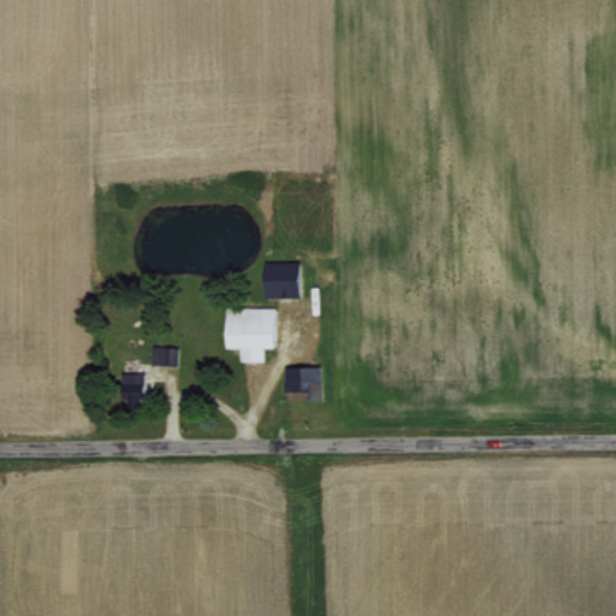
[(298,298),(300,282),(263,280),(263,298),(298,298)]
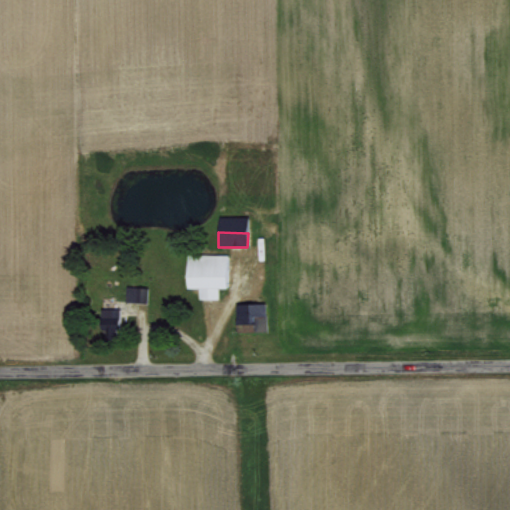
[(217,300),(217,289),(227,289),(227,256),(187,255),(186,289),(197,289),(197,300),(217,300)]
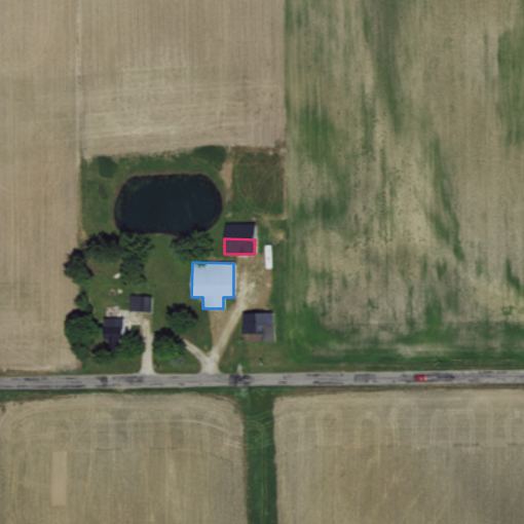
[(150,310),(150,296),(127,295),(127,309),(150,310)]
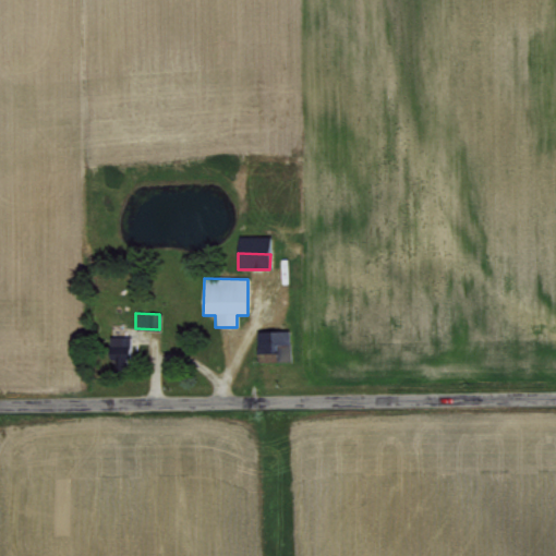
[(257,363),(289,362),(289,333),(273,333),(273,343),(257,345),(257,363)]
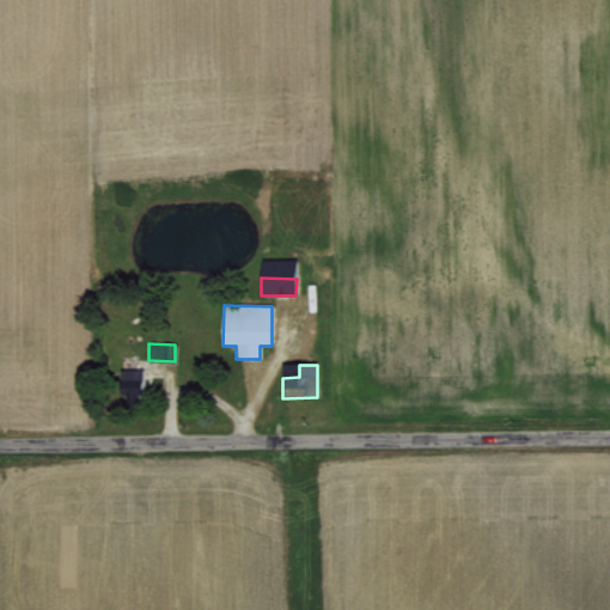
[(141,370),(121,371),(121,404),(144,404),(141,370)]
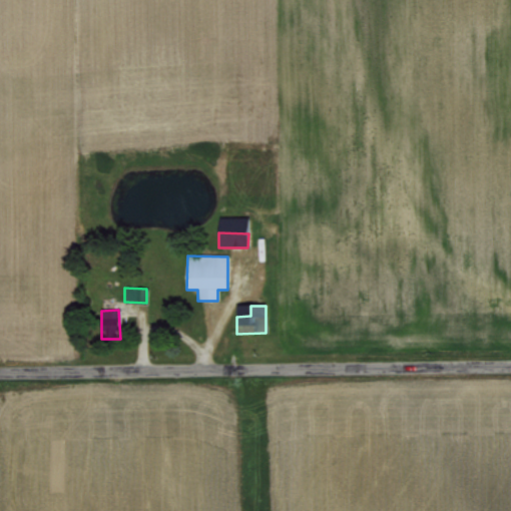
All buildings are outlined.
